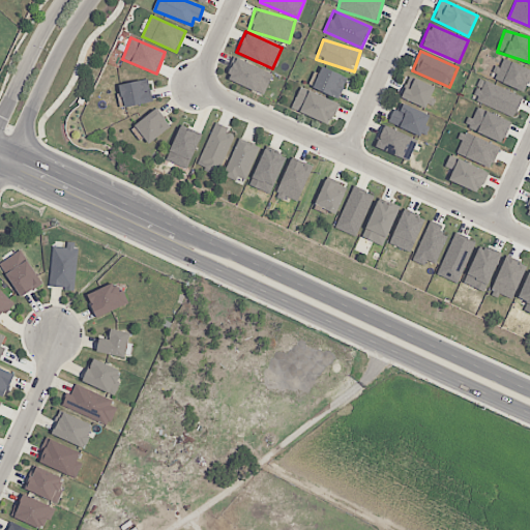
[(226,78),(263,95),(273,74),(235,57),(226,78)]
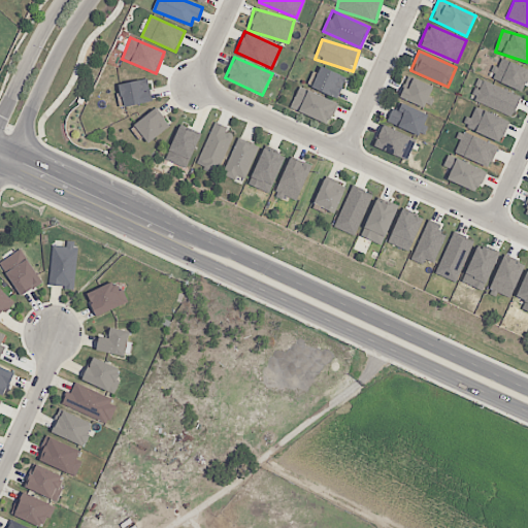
[(495,66),(490,78),(523,92),(527,79),(527,69),(501,59),(498,67),(495,66)]
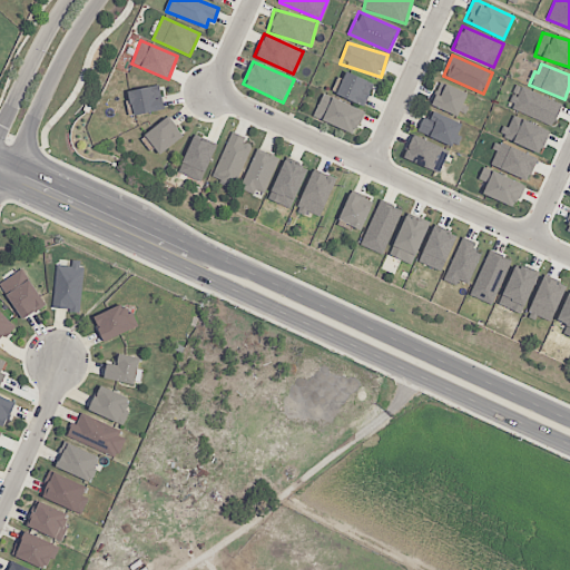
[(336,96),(365,106),(373,82),(345,72),(336,96)]
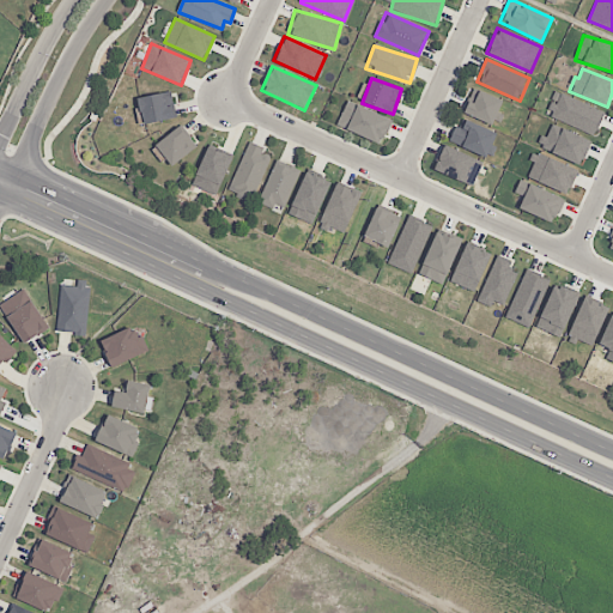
[(499,127),(504,114),(498,111),(503,101),(473,87),(463,111),(499,127)]
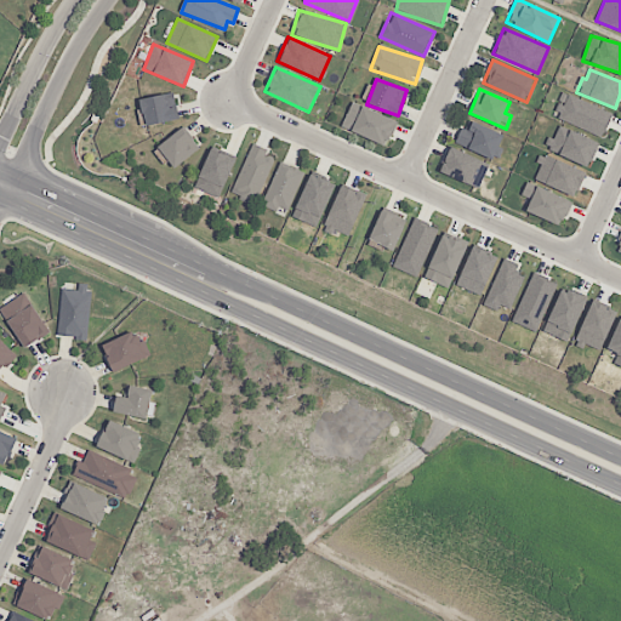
[(146,126),(178,119),(172,92),(140,98),(146,126)]
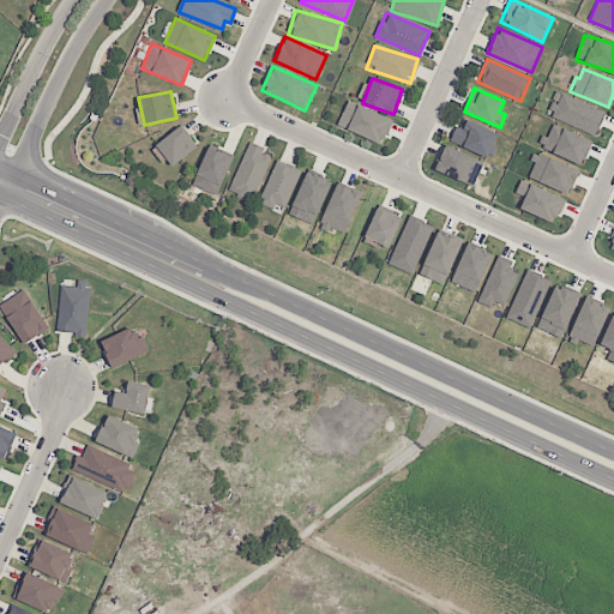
[(596,134),(606,112),(558,91),(548,114),(596,134)]
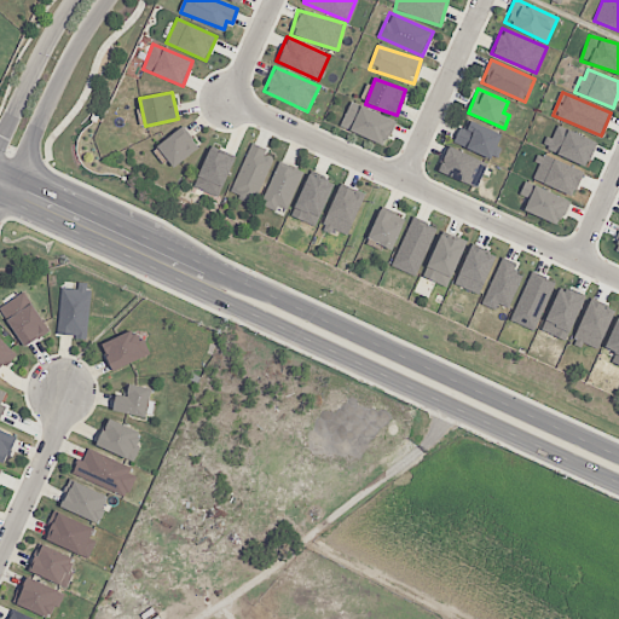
[(341,129),(387,144),(394,119),(348,104),(341,129)]
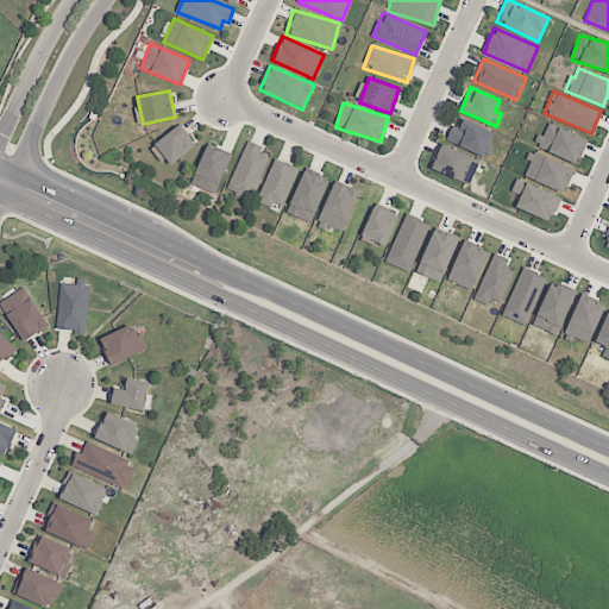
[(447,140),(484,156),(494,132),(457,117),(447,140)]
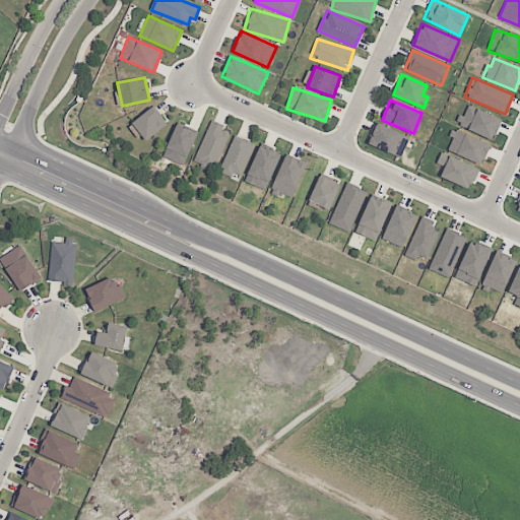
[(501,118),(467,106),(464,115),(462,114),(458,127),(494,139),(501,118)]
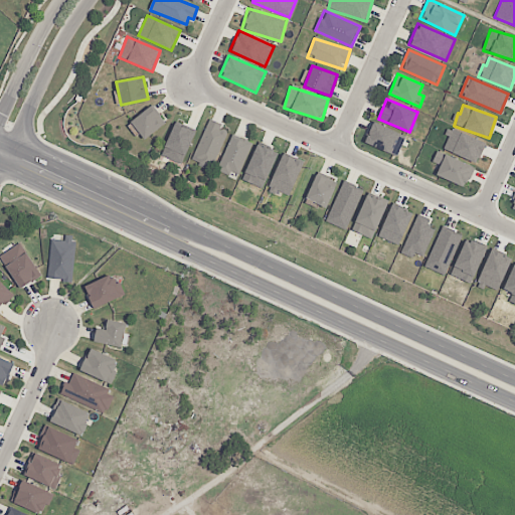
[(131,121),(143,139),(165,125),(153,106),(131,121)]
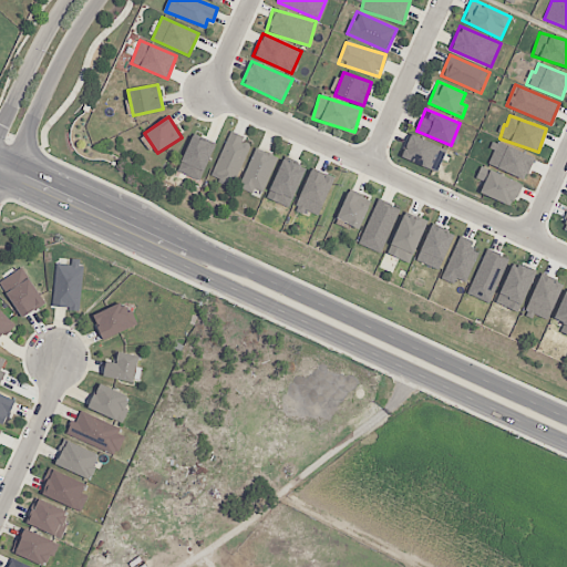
[(244,136),(230,131),(210,177),(233,187),(250,145),(241,142),(244,136)]
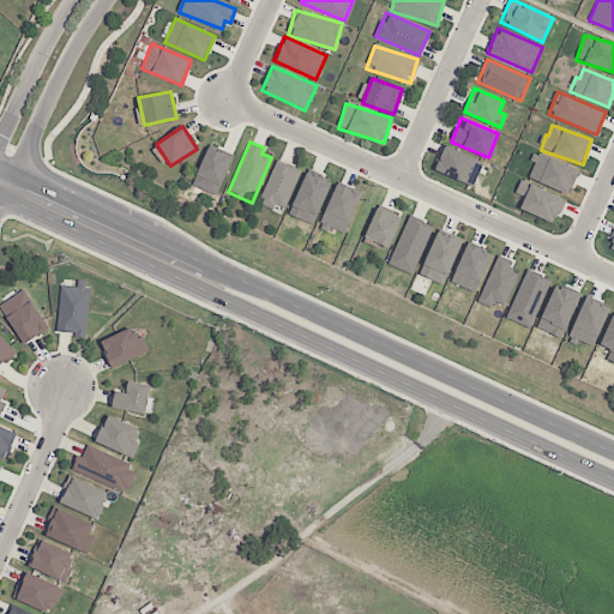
[(473,186),(483,162),(444,145),(434,170),(473,186)]
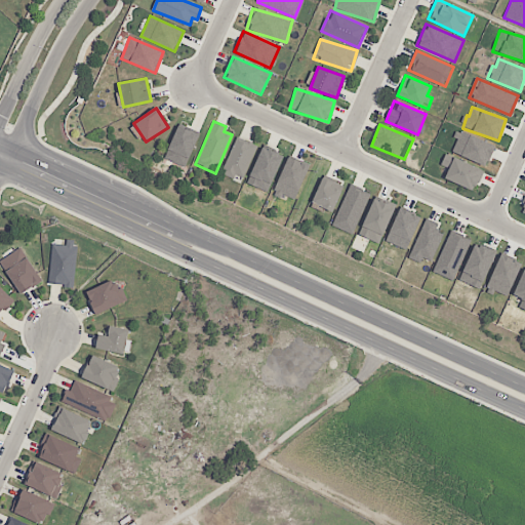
[(198,133),(177,126),(165,159),(187,167),(198,133)]
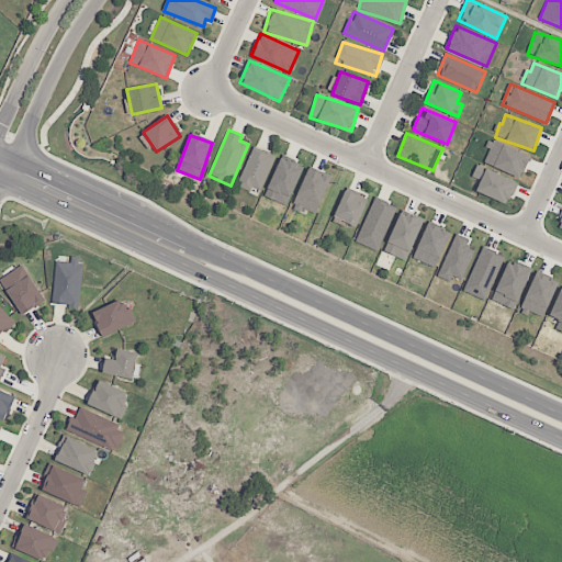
[(482,161),(520,179),(530,156),(492,139),(482,161)]
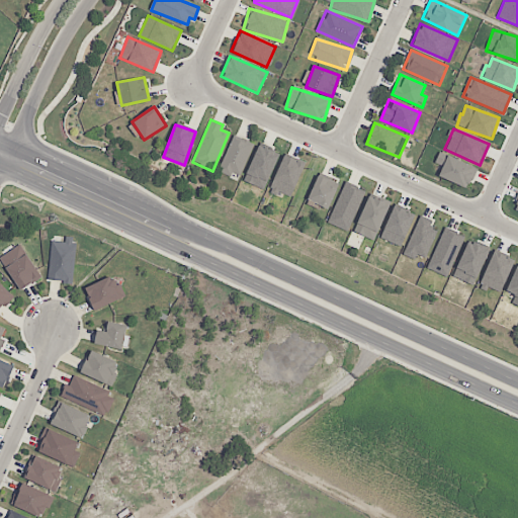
[(220,170),(240,178),(254,142),(233,135),(220,170)]
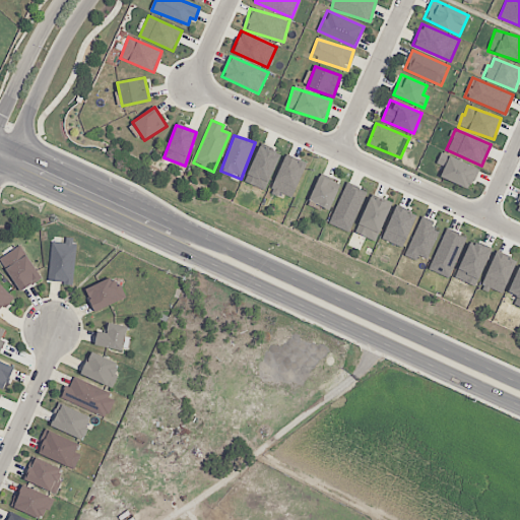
[(245,181),(265,190),(280,154),(260,145),(245,181)]
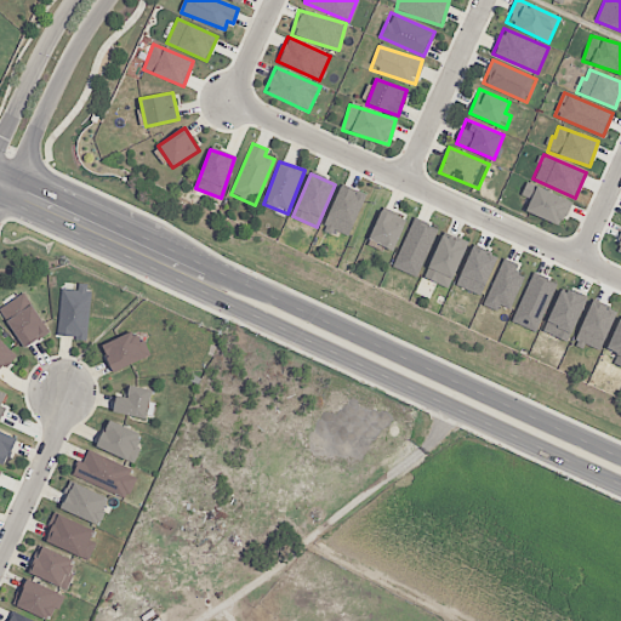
[(522,197),(530,199),(525,214),(563,226),(570,199),(525,184),(522,197)]
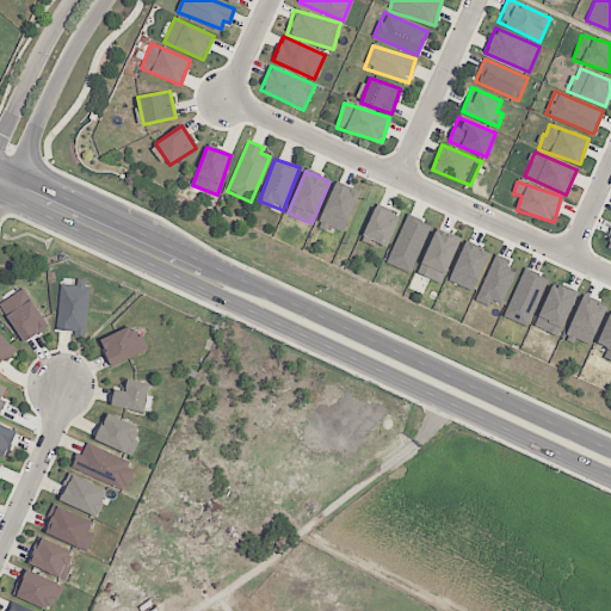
[(359,193),(335,183),(316,227),(327,230),(329,226),(344,232),(359,193)]
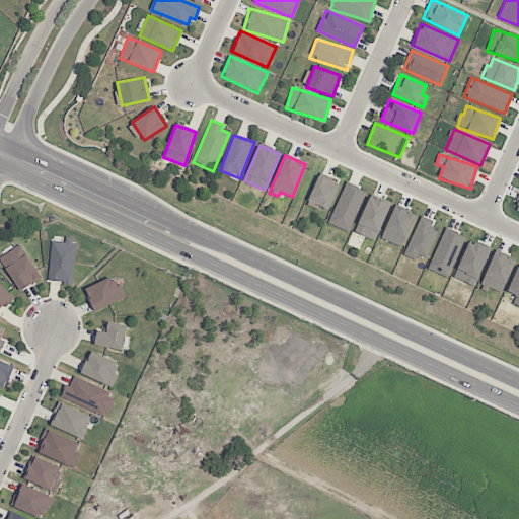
[(328,210),(340,184),(319,175),(308,201),(328,210)]
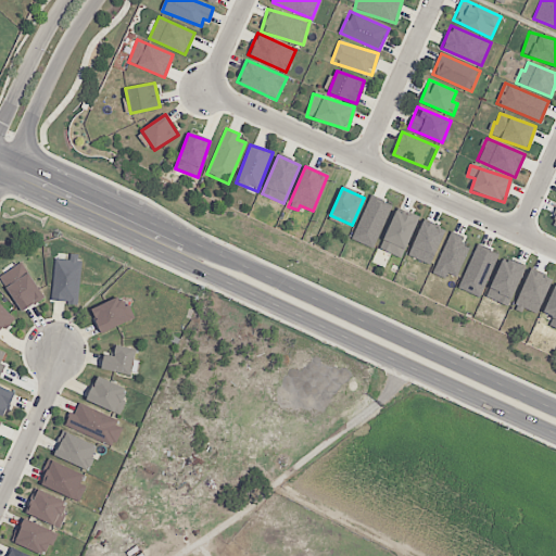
[(392,206),(370,197),(351,239),(373,249),(392,206)]
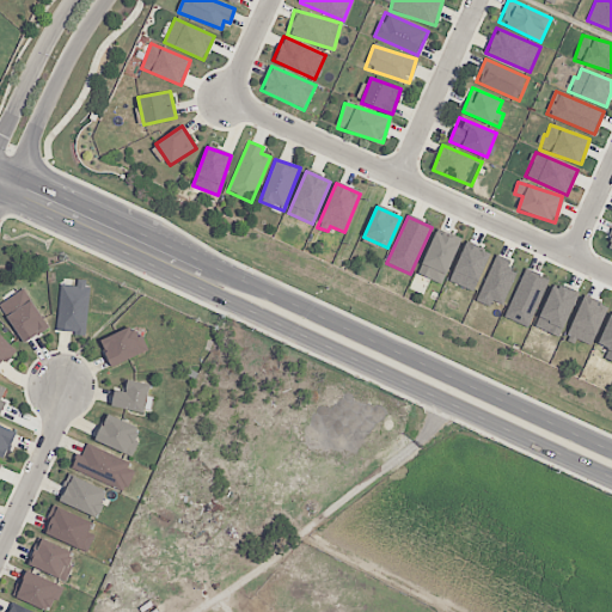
[(418,274),(442,285),(460,242),(435,231),(418,274)]
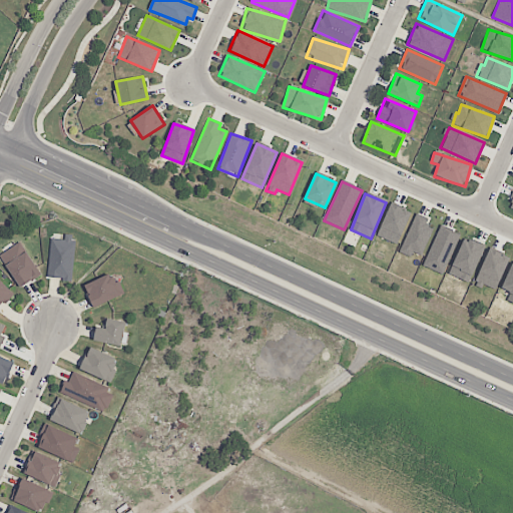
[(378,237),(400,243),(410,210),(389,203),(378,237)]
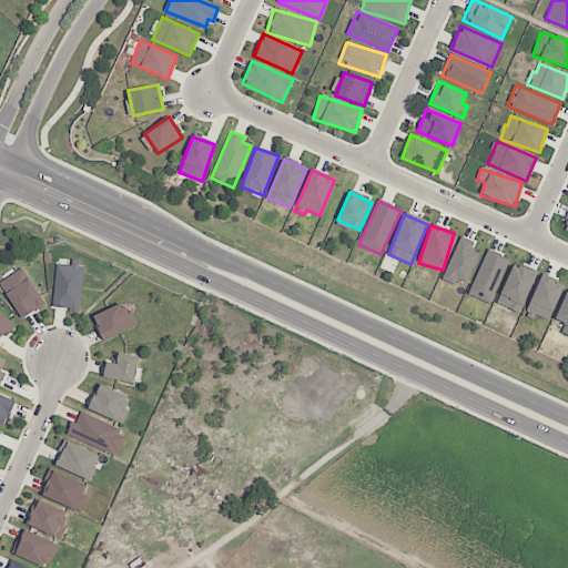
[(442,280),(455,285),(458,279),(466,282),(479,253),(473,250),(476,242),(462,235),(442,280)]
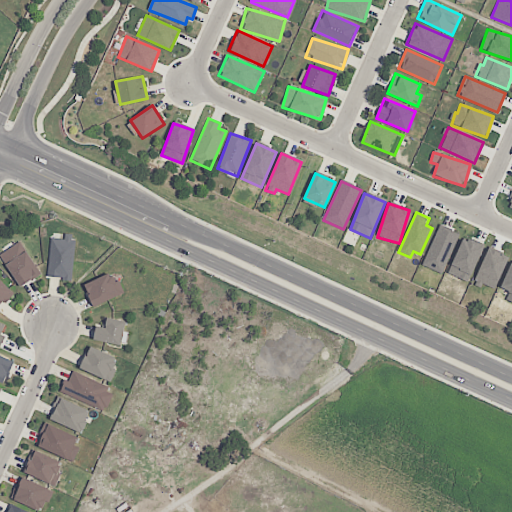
[(459,234),(439,226),(422,265),(442,274),(459,234)]
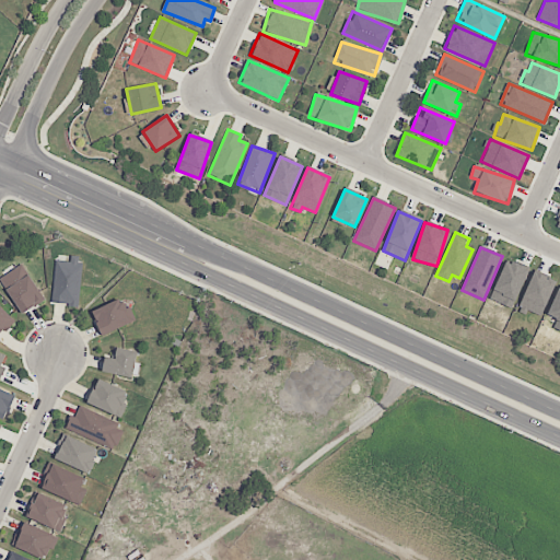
[(51,301),(55,260),(83,264),(79,304),(51,301)]
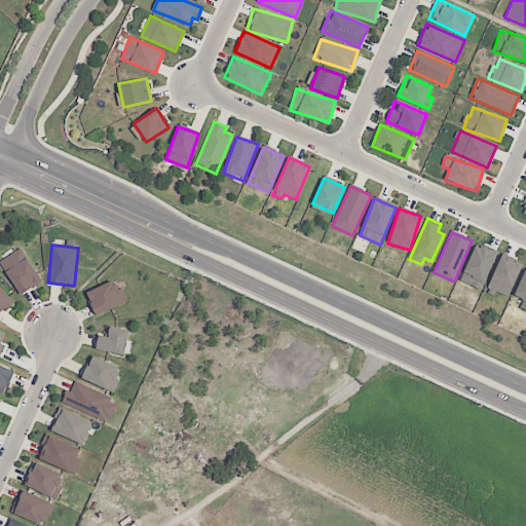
[(483,289),(494,251),(473,245),(461,283),(483,289)]
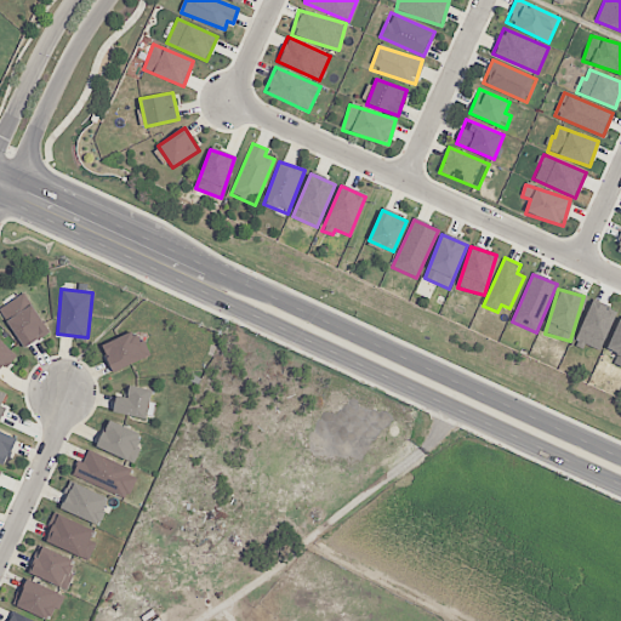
[(0,318),(0,306),(20,292),(46,329),(21,347),(0,318)]
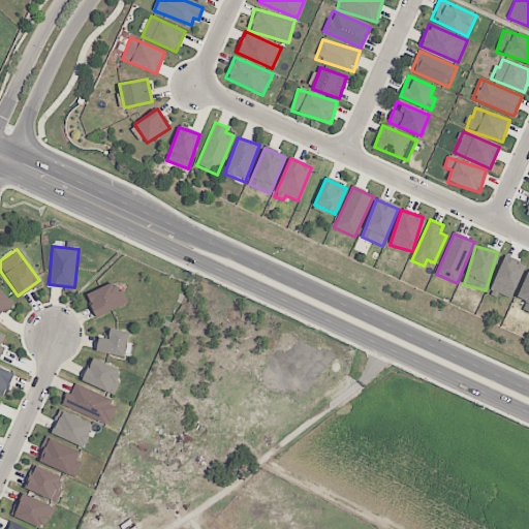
[(524,263),(502,256),(492,290),(514,298),(524,263)]
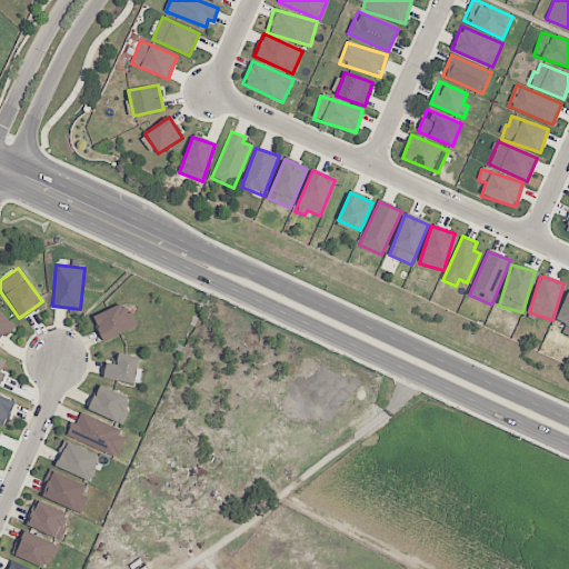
[(100,340),(90,316),(121,302),(131,327),(100,340)]
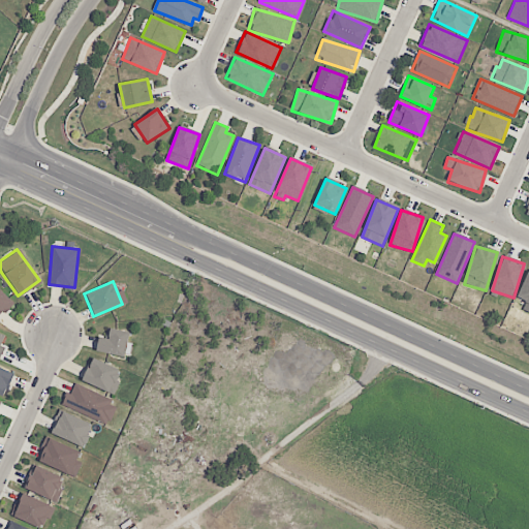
[(0,289),(10,300),(0,310),(0,289)]
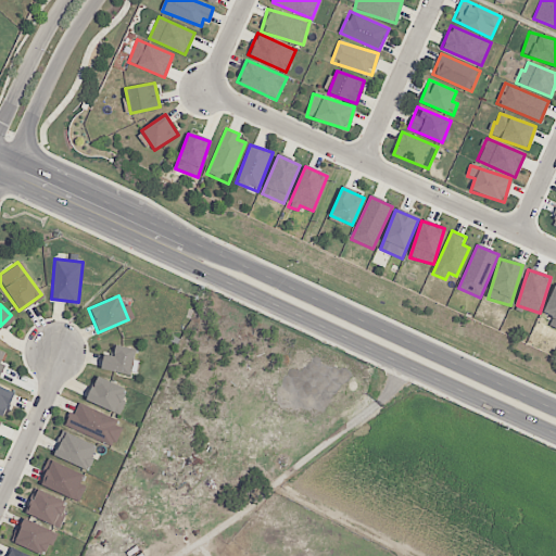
[(97,366),(100,352),(108,353),(110,343),(136,350),(130,374),(97,366)]
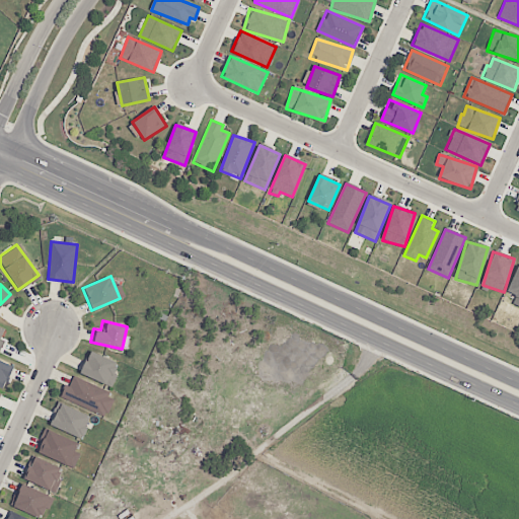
[(79,369),(88,350),(117,363),(108,382),(79,369)]
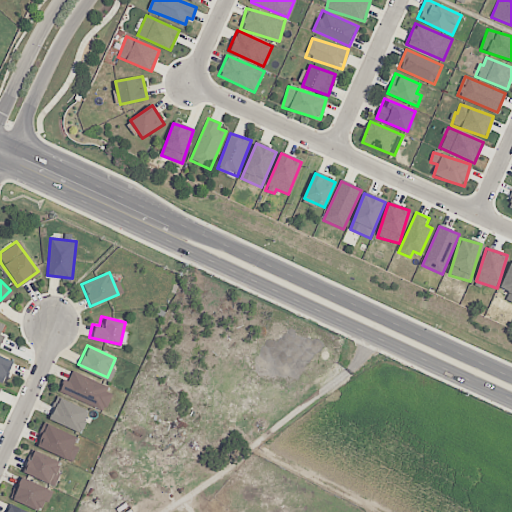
[(0,379),(0,355),(13,361),(4,381),(0,379)]
